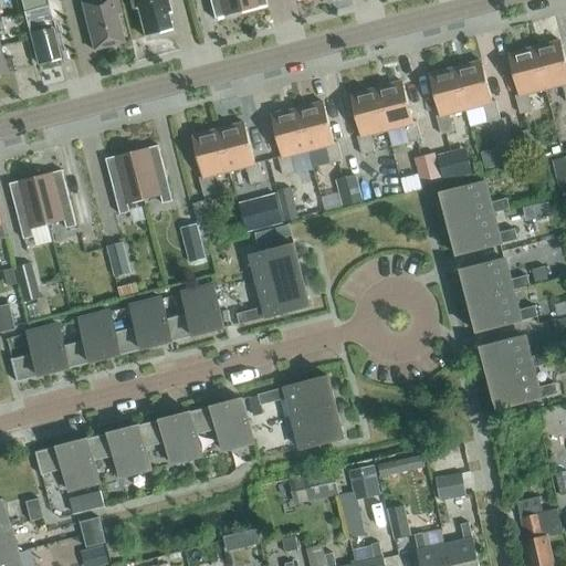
[(20,0),(24,12),(38,9),(45,7),(43,0),(20,0)]
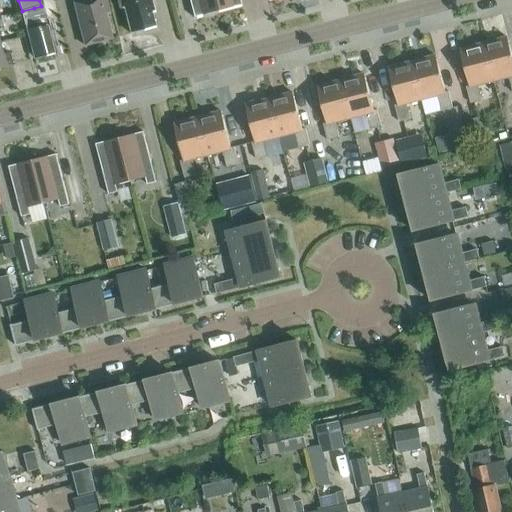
[(104,0),(72,0),(84,45),(111,38),(104,13),(108,12),(104,0)]
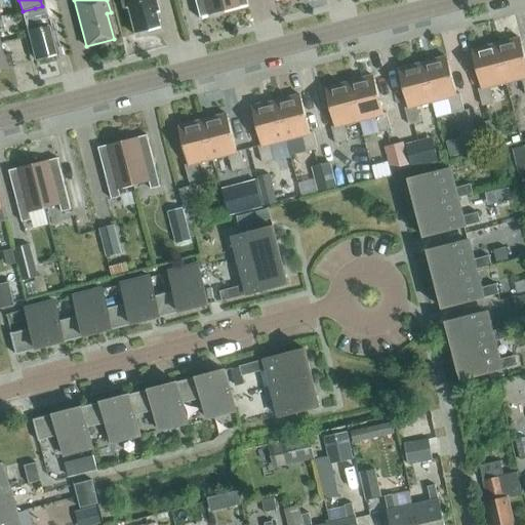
[(118,0),(121,8),(126,6),(133,34),(158,28),(154,13),(157,12),(154,0),(118,0)]
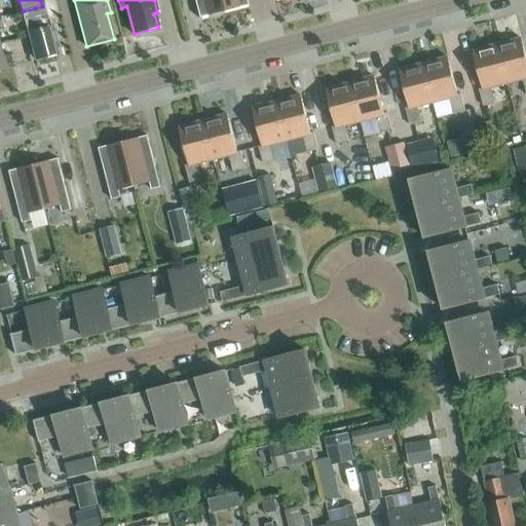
[(222,11),(219,0),(193,0),(198,17),(222,11)]
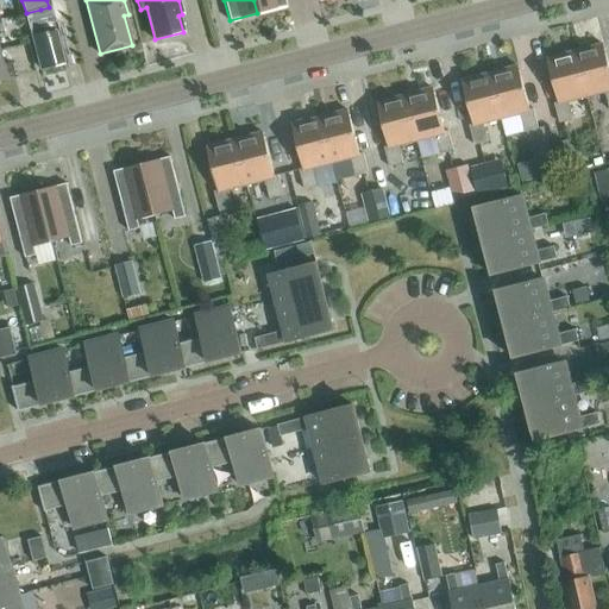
[(253,0),(257,13),(286,6),(284,0),(253,0)]
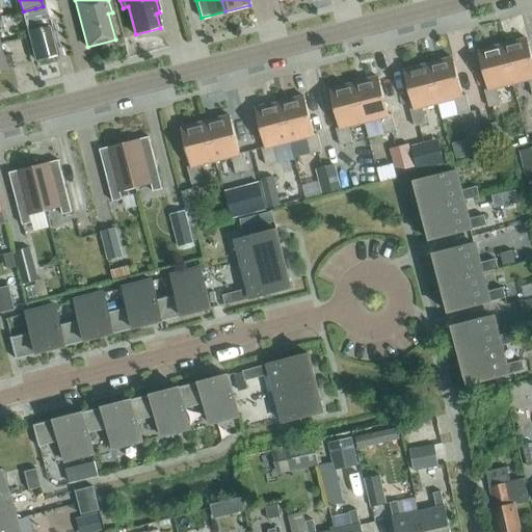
[(36,60),(55,55),(48,26),(41,27),(35,8),(23,11),(28,31),(36,60)]
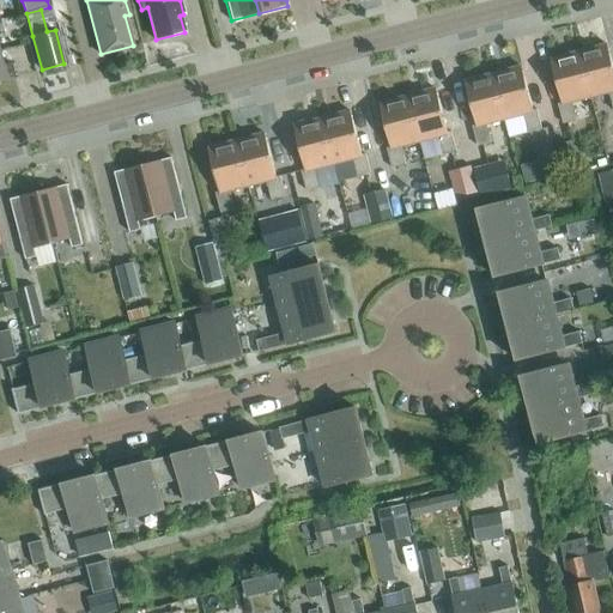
[(612,66),(607,44),(578,52),(590,97),(608,92),(612,108),(612,66)]
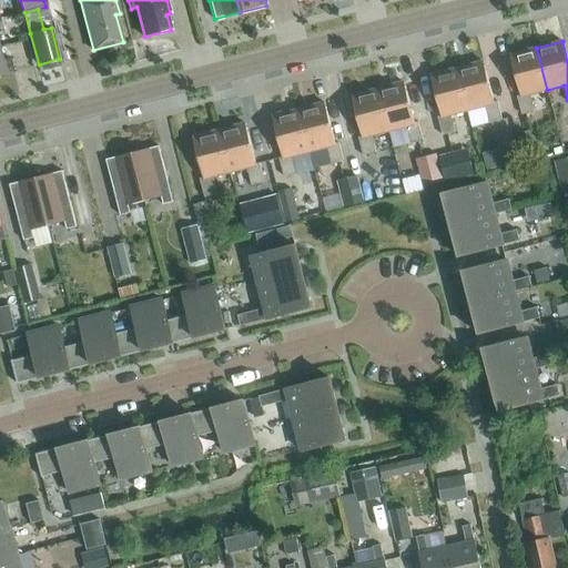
[(547,90),(536,48),(510,54),(520,95),(517,97),(521,114),(535,111),(530,94),(547,90)]
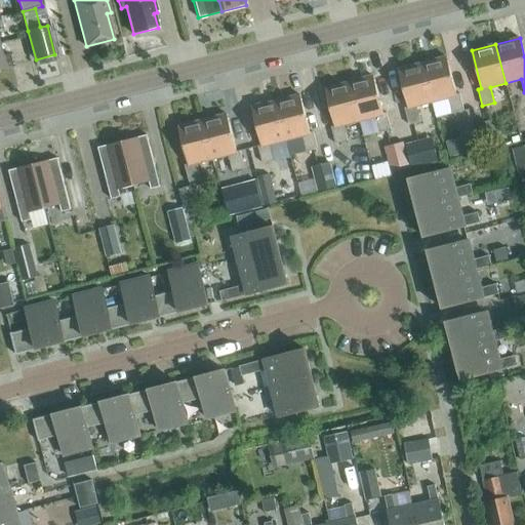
[(1,55),(0,50),(0,69),(11,66),(8,53),(1,55)]
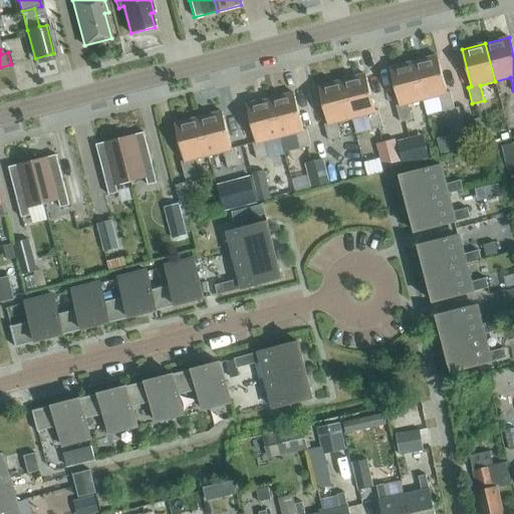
[(438,55),(414,62),(424,99),(439,95),(443,111),(454,108),(450,91),(447,92),(438,55)]
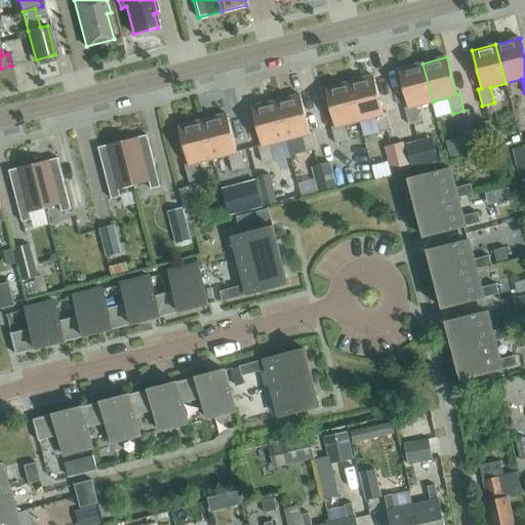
[(433,102),(422,64),(398,70),(407,107),(404,108),(409,125),(420,122),(416,106),(433,102)]
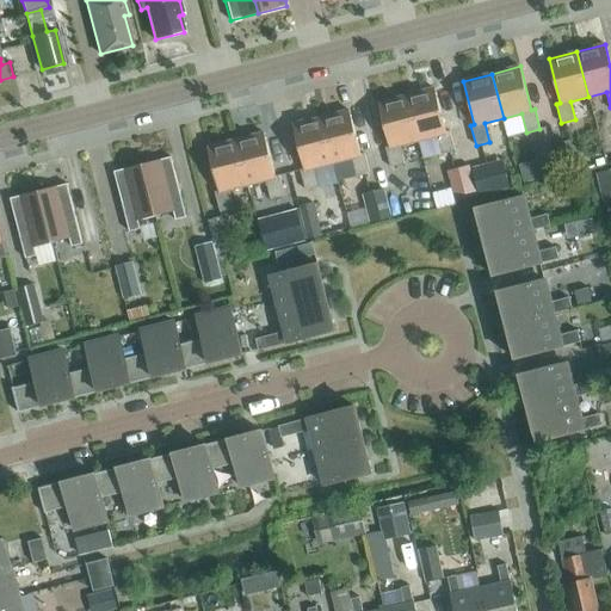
[(434,88),(406,96),(418,141),(436,136),(440,154),(455,150),(450,131),(446,133),(434,88)]
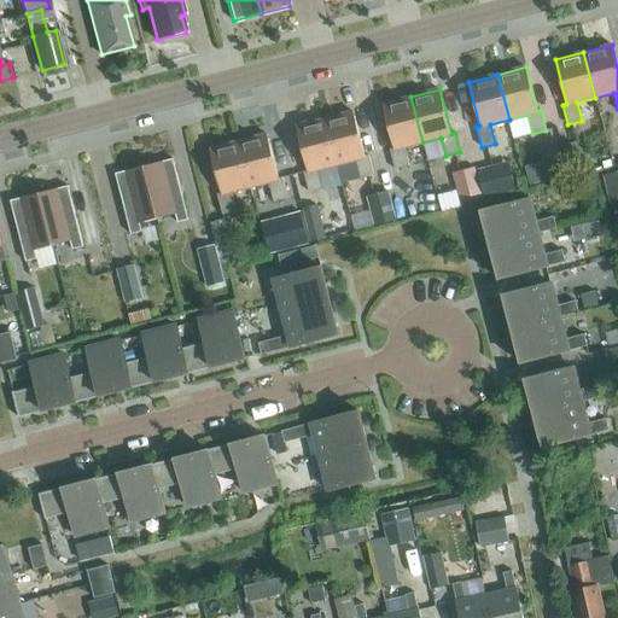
[(423,143),(410,97),(382,104),(394,149),(390,150),(395,169),(409,165),(404,147),(423,143)]
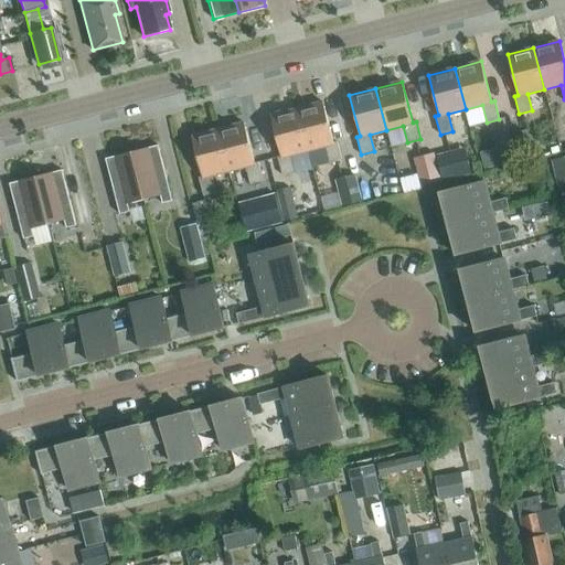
[(323,103),(297,109),(307,150),(324,146),(329,163),(341,160),(337,141),(333,142),(323,103)]
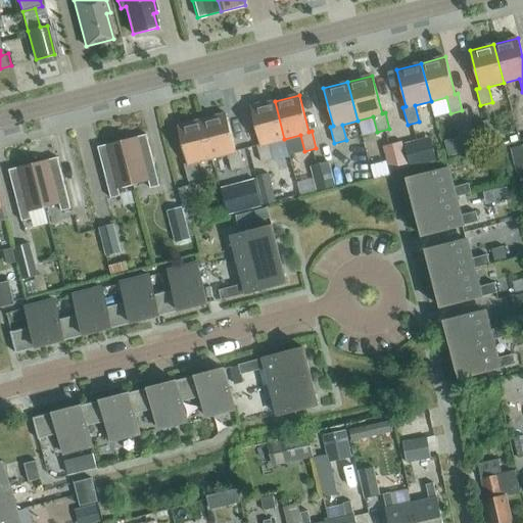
[(284,139),(275,101),(250,107),(259,144),(256,145),(262,162),(273,159),(269,143),(284,139)]
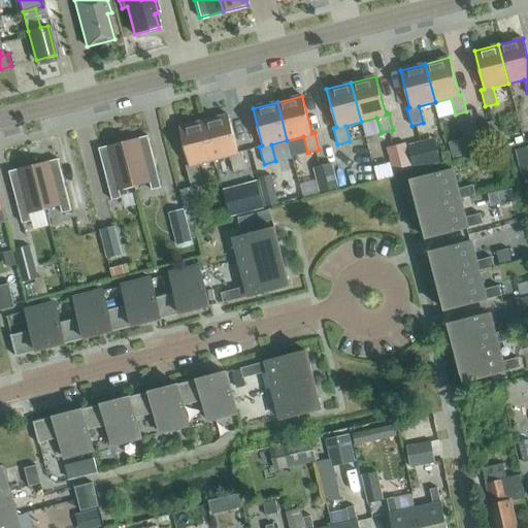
[(228,114),(203,121),(213,160),(229,156),(233,171),(245,168),(241,152),(238,153),(228,114)]
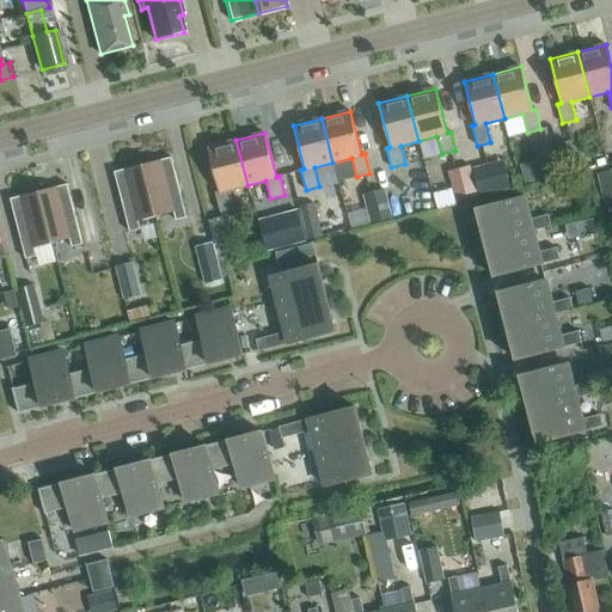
[(248,185),(236,140),(207,148),(219,191),(215,193),(220,212),(234,208),(230,190),(248,185)]
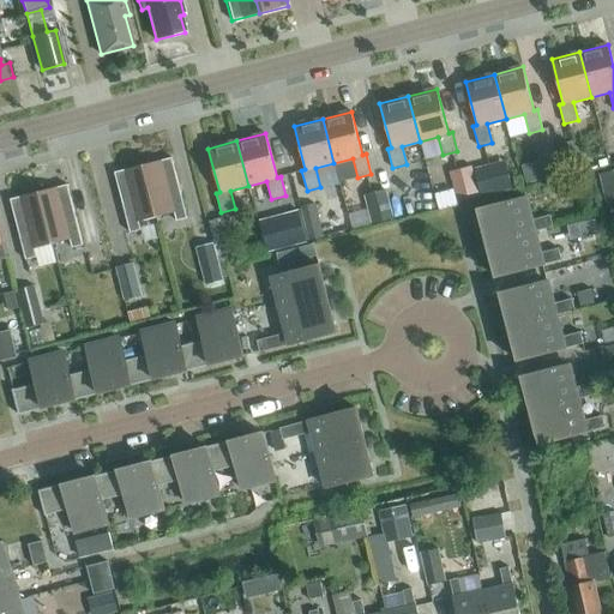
[(581,168),(575,140),(559,144),(566,172),(581,168)]
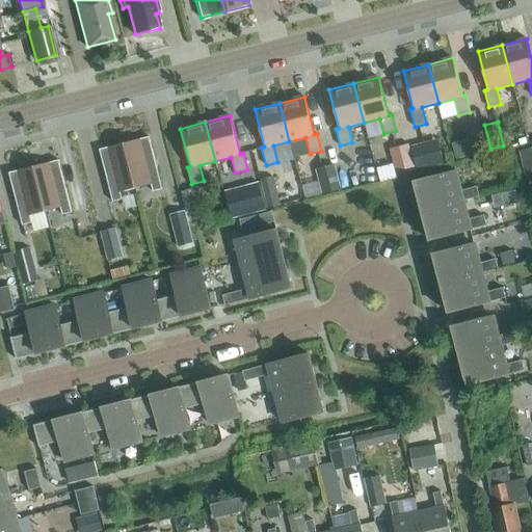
[(467,139),(451,143),(455,159),(485,152),(478,123),(463,127),(467,139)]
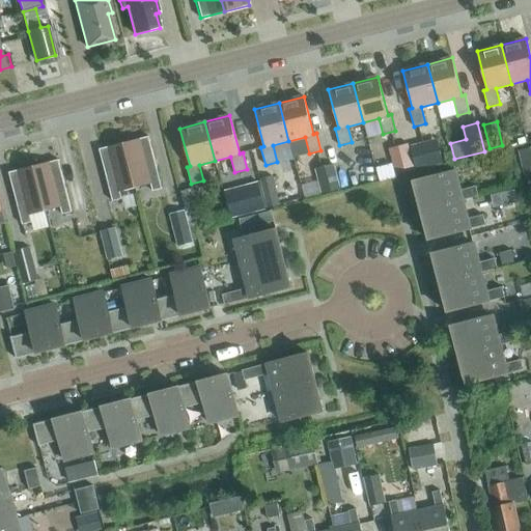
[(148,136),(123,143),(135,188),(150,184),(152,191),(162,189),(148,136)]
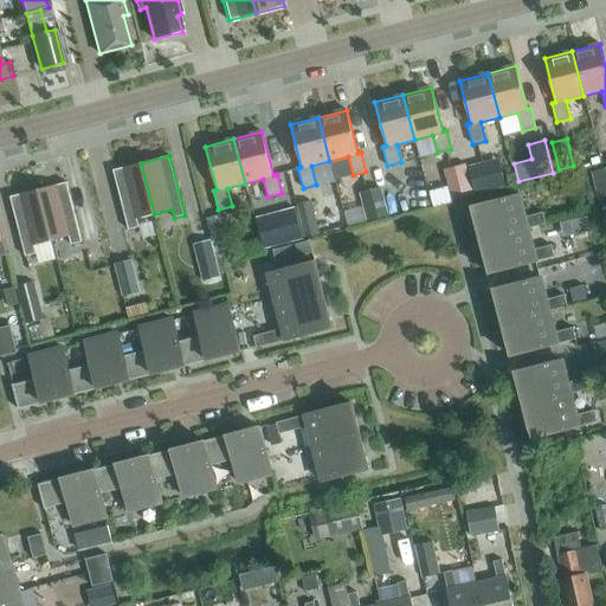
[(484,162),(468,166),(475,194),(491,191),(507,187),(503,173),(488,176),(484,162)]
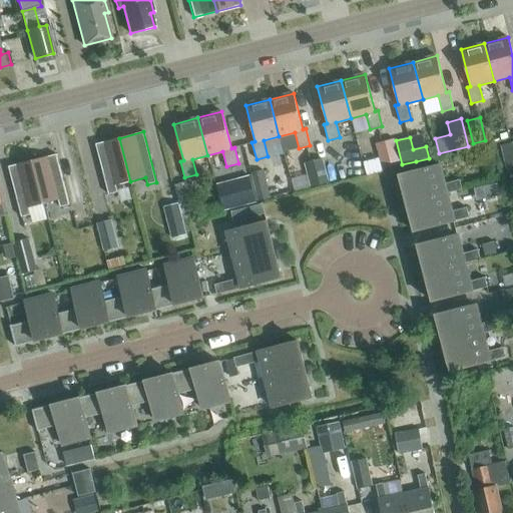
[(130,181),(119,138),(95,144),(108,194),(117,192),(115,185),(130,181)]
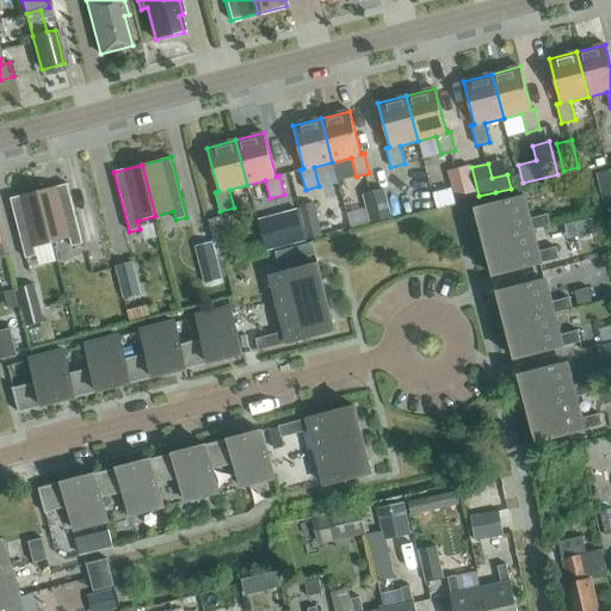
[(476,193),(469,165),(448,170),(455,199),(476,193)]
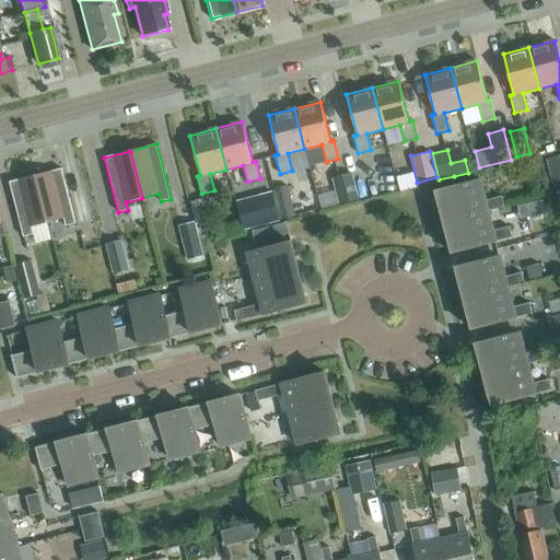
[(559,156),(546,160),(553,188),(559,186),(559,156)]
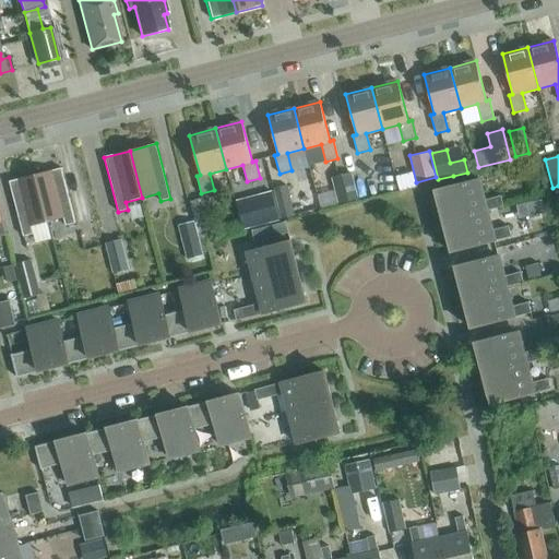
[(61,168),(35,175),(47,222),(63,218),(66,225),(75,223),(61,168)]
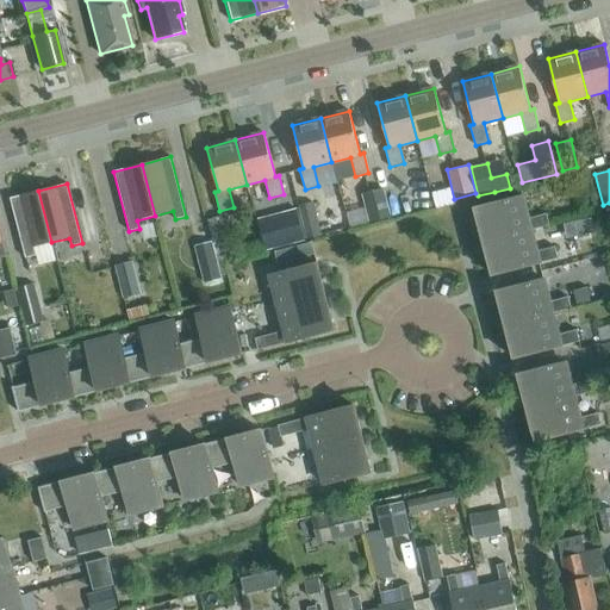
[(391,218),(383,190),(365,194),(372,223),(391,218)]
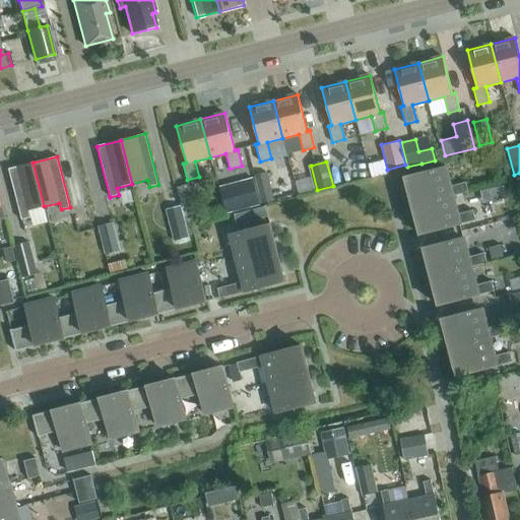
[(44,206),(33,163),(8,169),(21,219),(30,217),(28,210),(44,206)]
